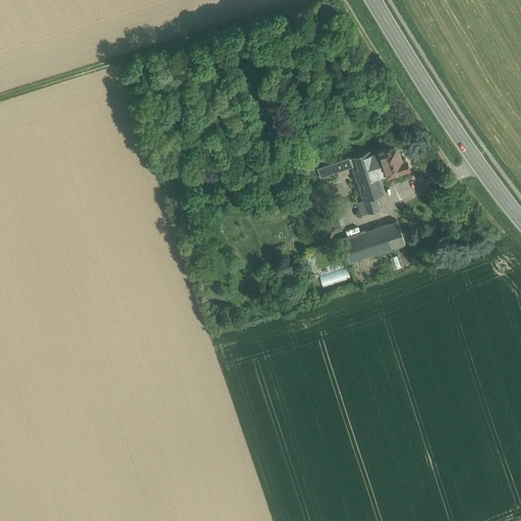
[(400,147),(394,143),(393,147),(379,151),(380,152),(387,175),(387,176),(409,169),(406,159),(402,160),(399,149),(400,147)]
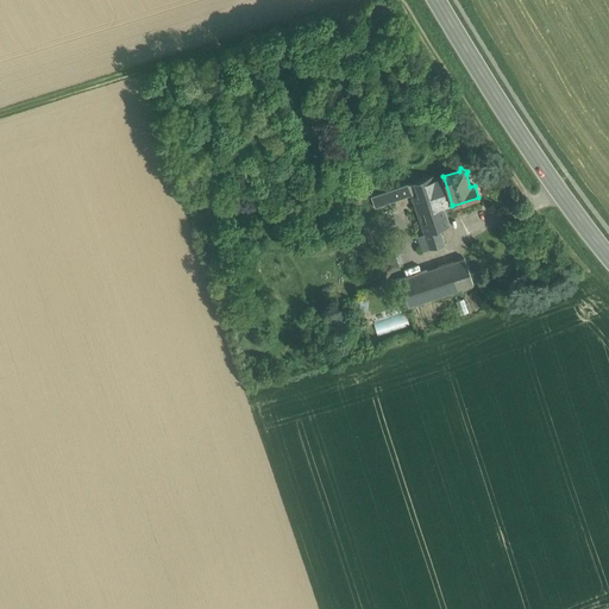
[(452,205),(444,177),(425,184),(440,230),(450,226),(444,207),(452,205)]
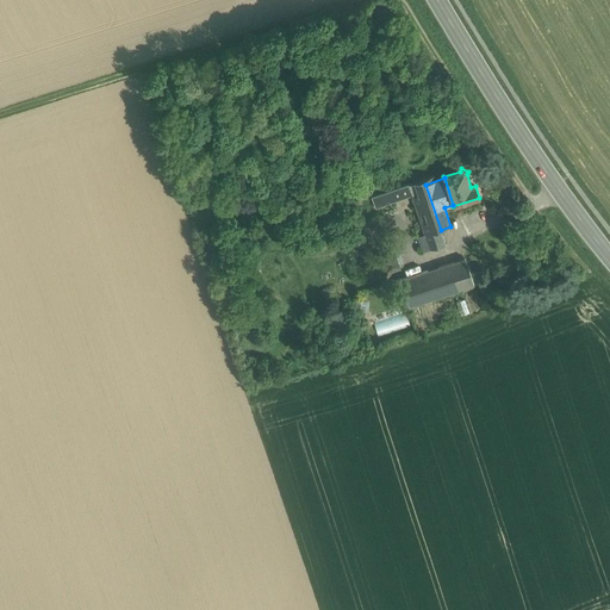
[(441,230),(425,185),(424,180),(409,185),(412,195),(425,236),(430,250),(446,244),(441,230)]
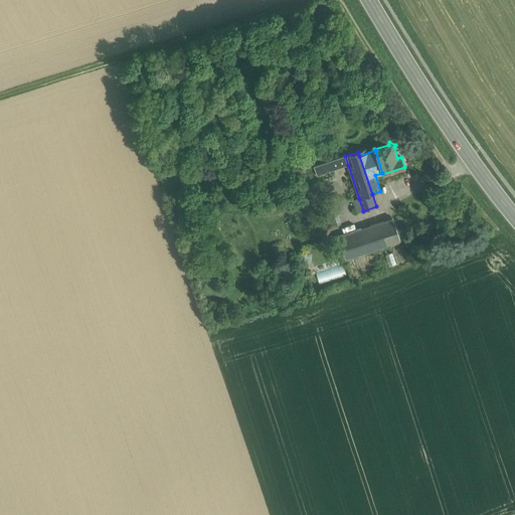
[(348,165),(345,156),(314,167),(318,176),(348,165)]
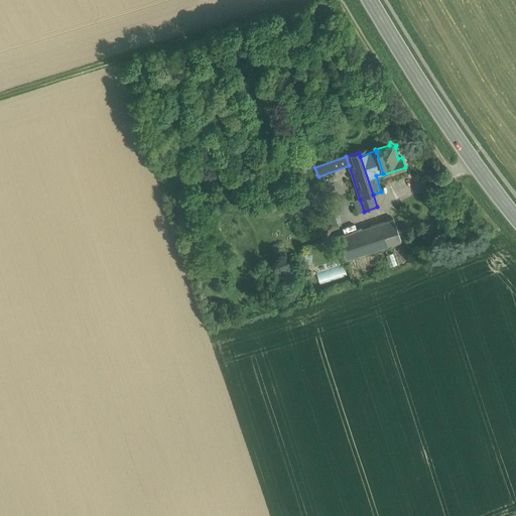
[(358,214),(364,212),(360,200),(354,202),(358,214)]
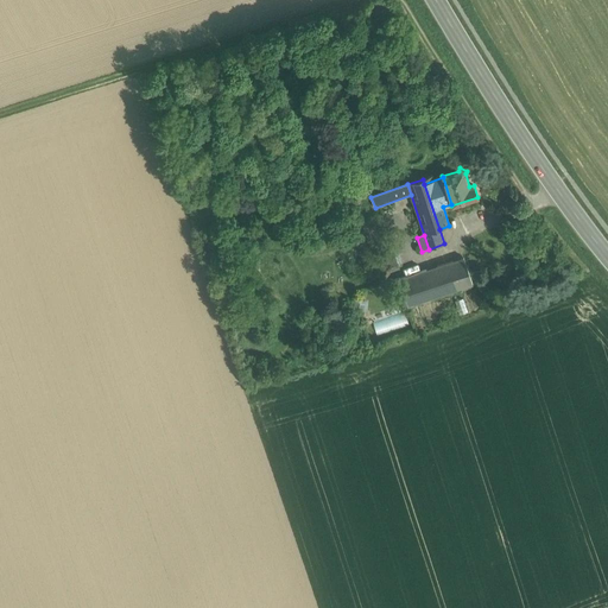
[(463,258),(398,279),(407,306),(473,285),(463,258)]
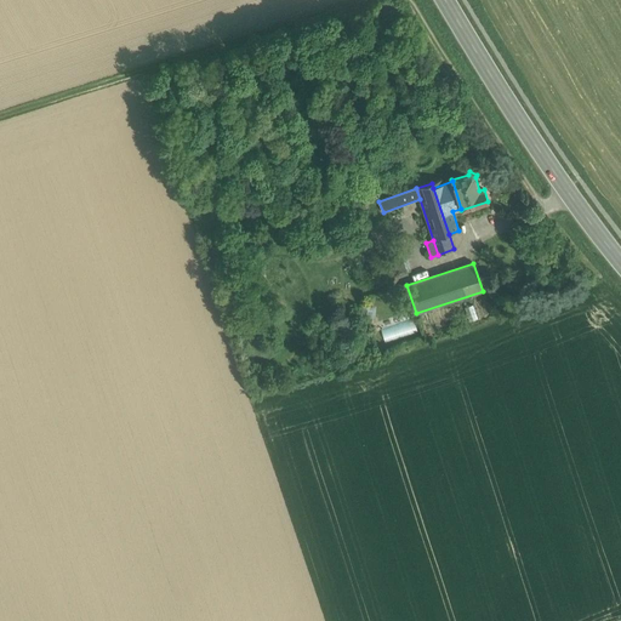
[(376,308),(363,306),(362,315),(375,318),(376,308)]
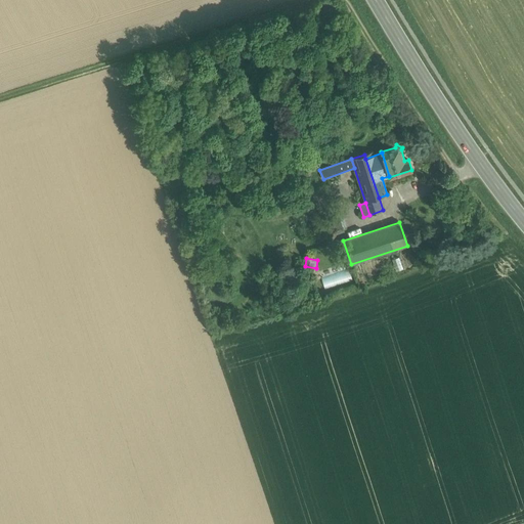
[(403,269),(399,259),(393,261),(397,271),(403,269)]
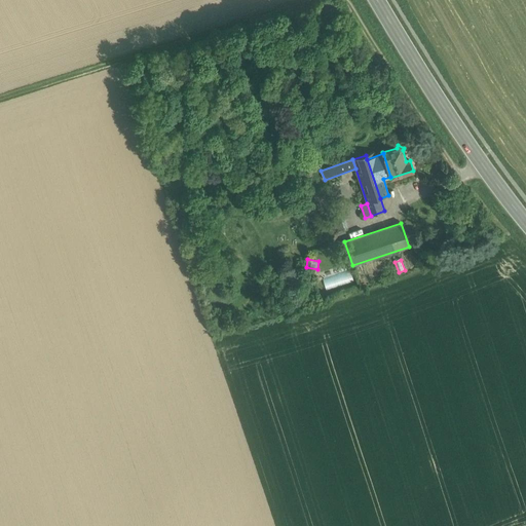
[(325,287),(353,280),(351,270),(323,277),(325,287)]
